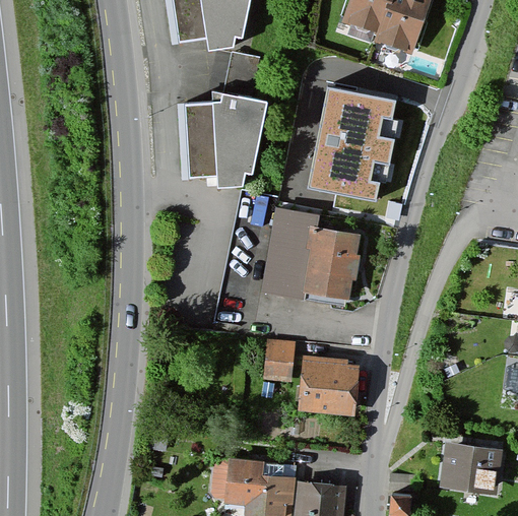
[(206,53),(234,47),(236,38),(244,39),(250,0),(165,0),(171,45),(204,40),(206,53)]
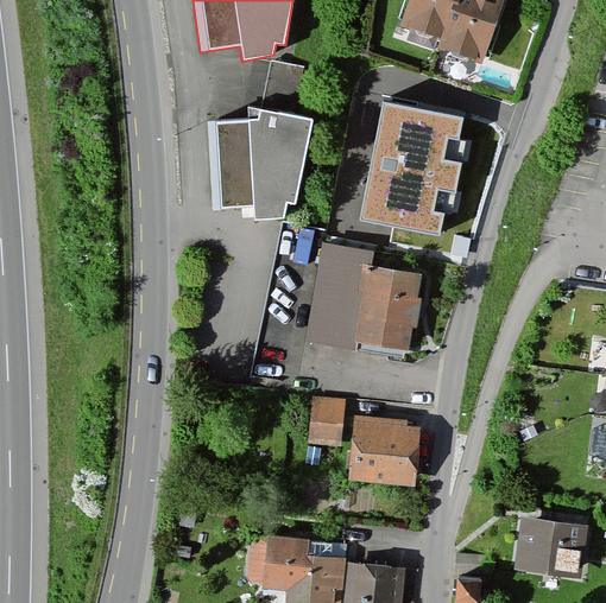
[(410,0),(402,26),(446,42),(443,48),(483,62),(504,0),(410,0)]
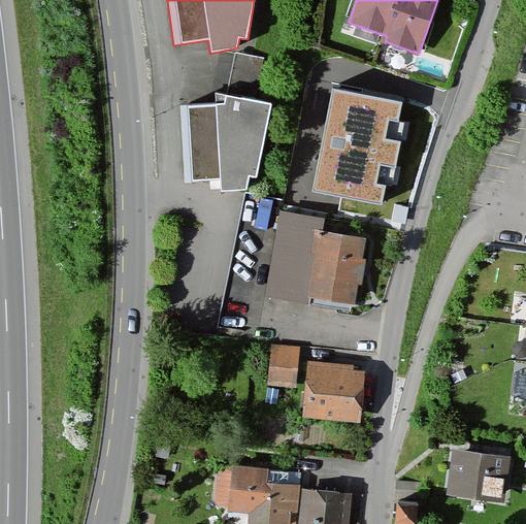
[(236,76),(263,75),(262,48),(235,50),(236,76)]
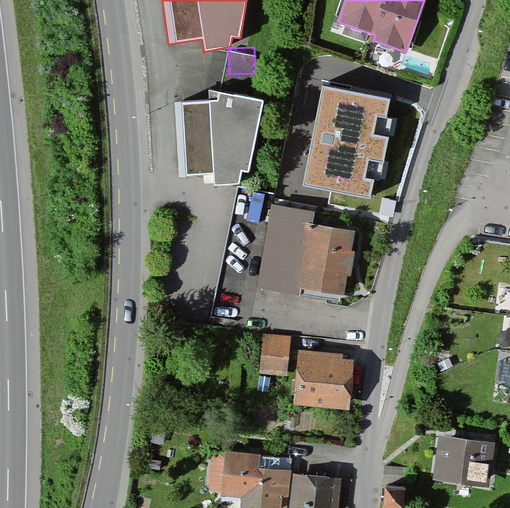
[(213,187),(237,184),(239,172),(250,173),(263,99),(217,92),(216,101),(172,103),(178,177),(212,174),(213,187)]
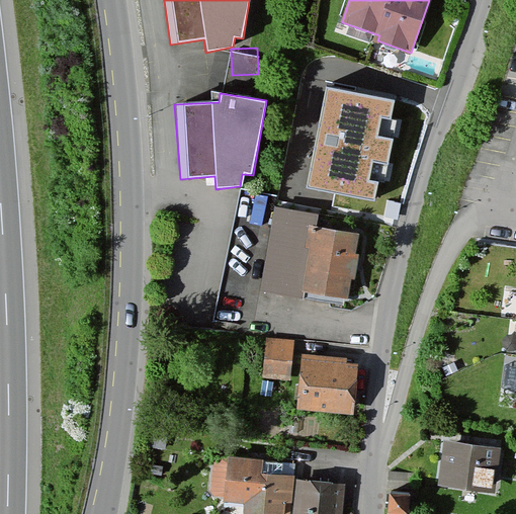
[(380,126),(334,120),(328,172),(374,177),(380,126)]
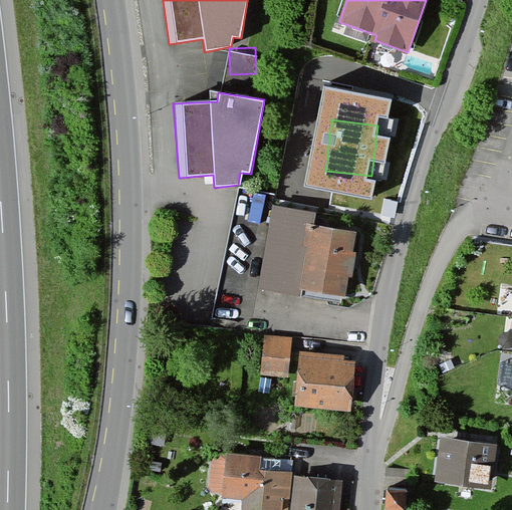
[(343,300),(355,232),(315,225),(318,211),(300,208),(303,191),(282,187),(279,206),(274,205),(260,286),(343,300)]
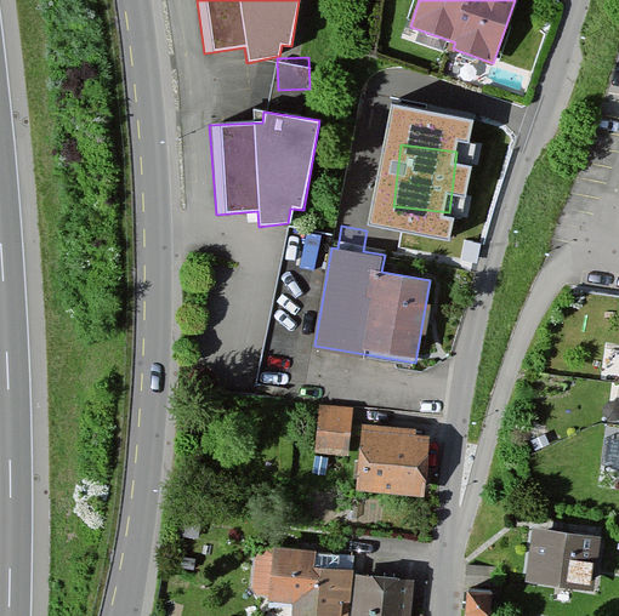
[(348,450),(352,409),(321,405),(317,446),(348,450)]
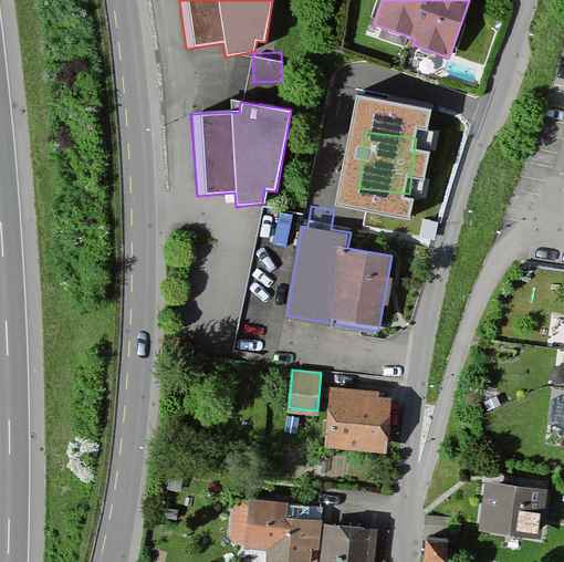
[(392,392),(331,385),(325,446),(386,451),(392,392)]
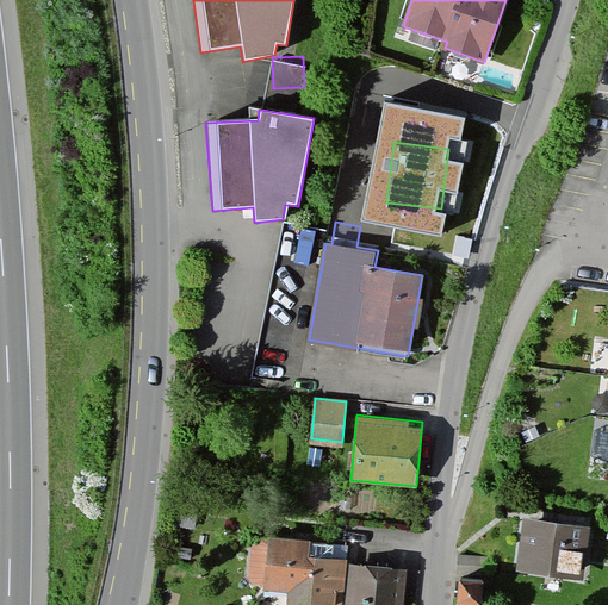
[(516,572),(583,579),(590,525),(522,517),(516,572)]
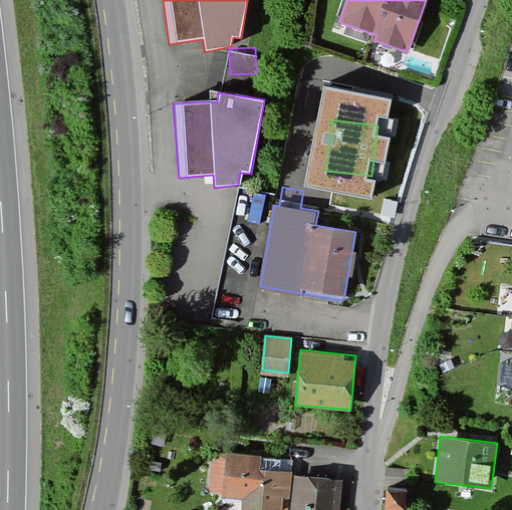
[(243,509),(251,509),(281,509),(282,496),(290,497),(293,471),(261,469),(262,455),(227,452),(222,497),(244,499),(243,509)]
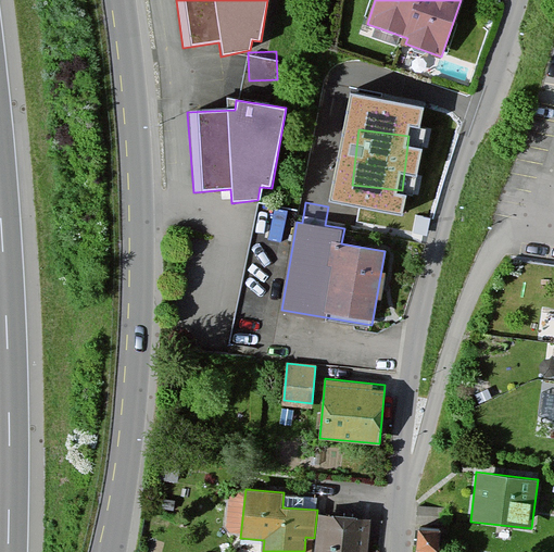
[(317,551),(367,551),(370,519),(320,515),(317,551)]
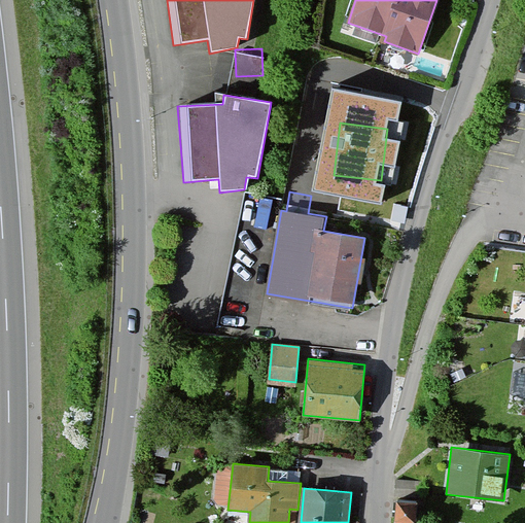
[(412,522),(414,499),(393,497),(391,522),(406,522),(412,522)]
